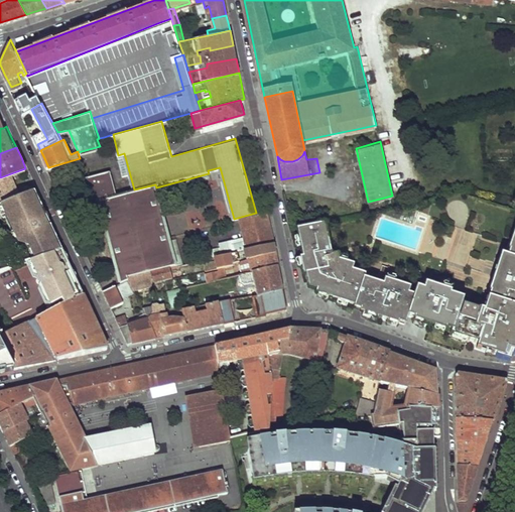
[(101,205),(121,281),(130,277),(128,274),(152,268),(170,264),(184,261),(177,236),(176,236),(169,237),(156,187),(155,184),(134,189),(118,194),(111,169),(84,176),(92,206),(101,205)]
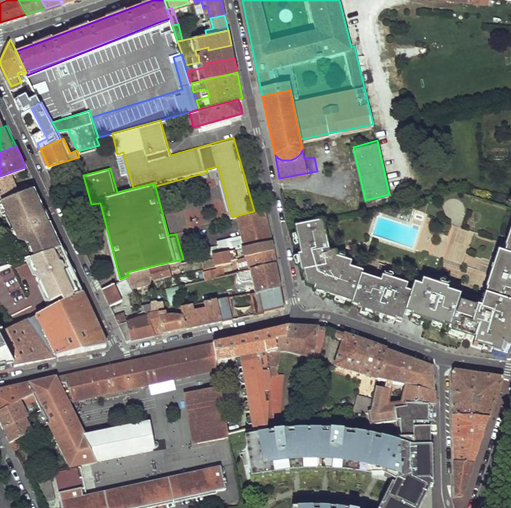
[(0,199),(19,192),(11,172),(0,176),(0,199)]
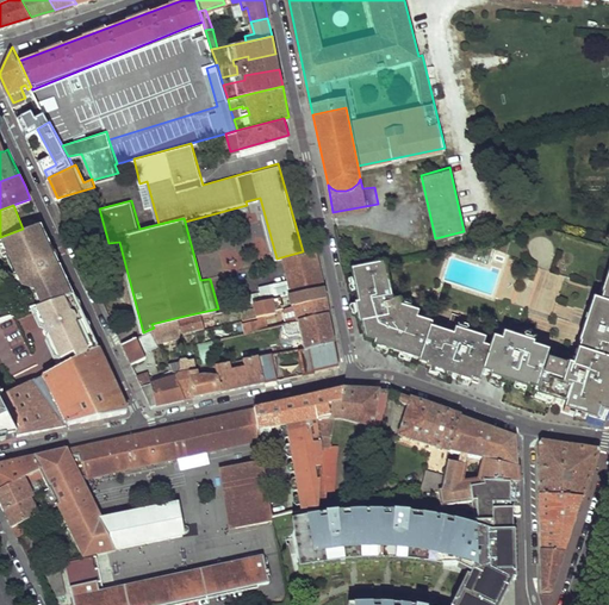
[(11,267),(56,251),(49,237),(41,220),(23,229),(0,237),(0,245),(6,259),(8,257),(12,264),(11,267)]
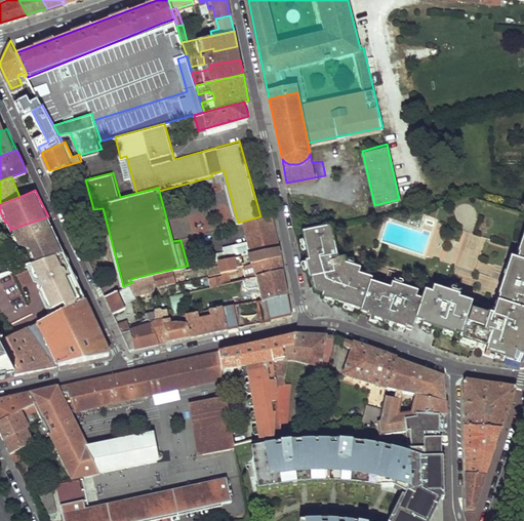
[(204,253),(206,262),(219,259),(241,254),(246,252),(249,251),(279,245),(280,245),(272,213),(260,216),(245,221),(250,240),(224,246),(225,249),(204,253)]
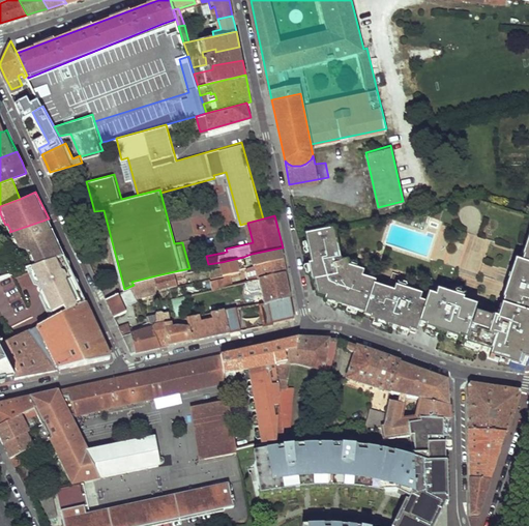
[(33,263),(64,254),(57,236),(49,218),(9,232),(9,233),(17,247),(22,245),(26,246),(33,263)]
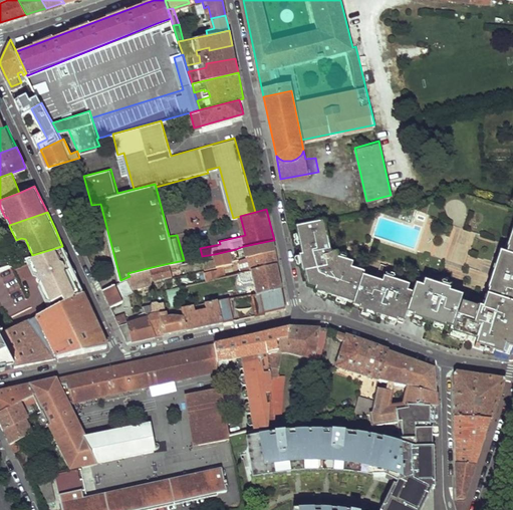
[(322,218),(295,224),(301,252),(298,252),(300,262),(301,270),(305,269),(307,282),(314,284),(315,288),(353,301),(353,302),(359,304),(359,306),(403,321),(404,319),(411,321),(413,313),(421,315),(421,318),(448,327),(448,325),(452,326),(451,330),(478,339),(477,343),(504,352),(507,344),(512,346),(512,315),(512,225),(506,251),(499,249),(487,285),(489,286),(483,305),(460,298),(462,293),(448,288),(449,286),(425,277),(423,283),(417,281),(414,290),(407,287),(409,282),(382,274),(381,279),(362,274),(363,270),(350,266),(352,261),(337,256),(335,250),(329,251),(322,218)]
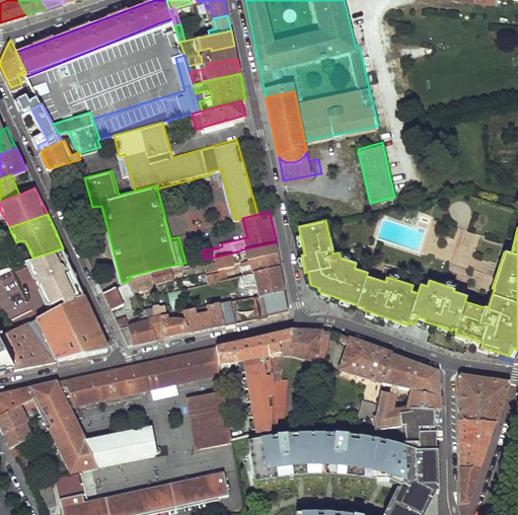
[(250,253),(250,258),(277,251),(276,242),(246,248),(247,253),(250,253)]
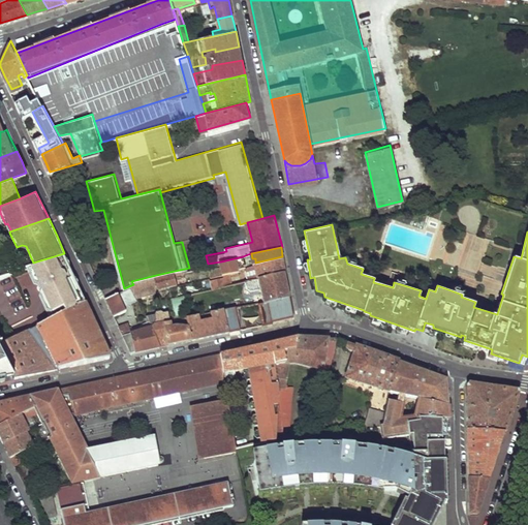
[(56,313),(86,299),(67,258),(64,253),(33,263),(40,280),(39,282),(39,284),(40,286),(41,287),(43,288),(56,313)]
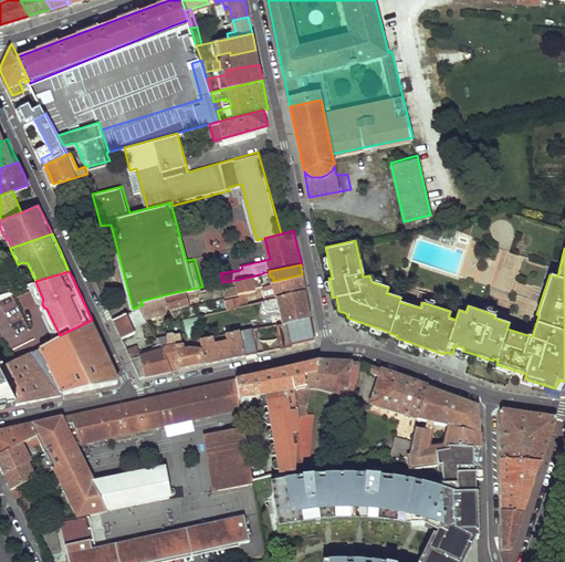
[(223,285),(226,293),(236,292),(243,290),(263,285),(260,274),(237,280),(237,282),(223,285)]
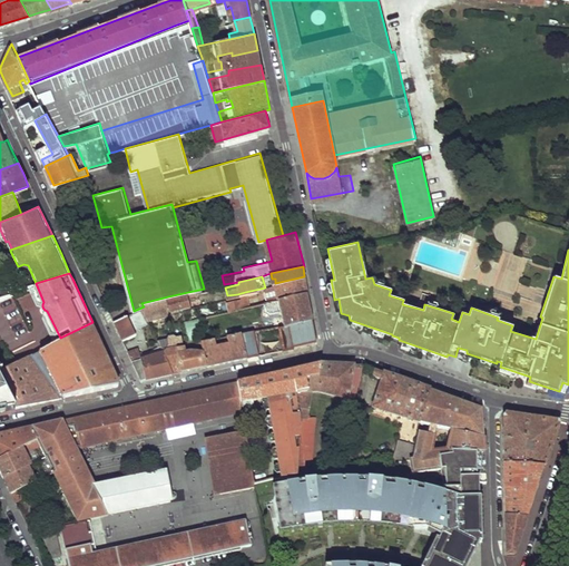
[(265,290),(266,300),(307,291),(308,291),(305,276),(304,276),(275,283),(267,284),(265,290)]
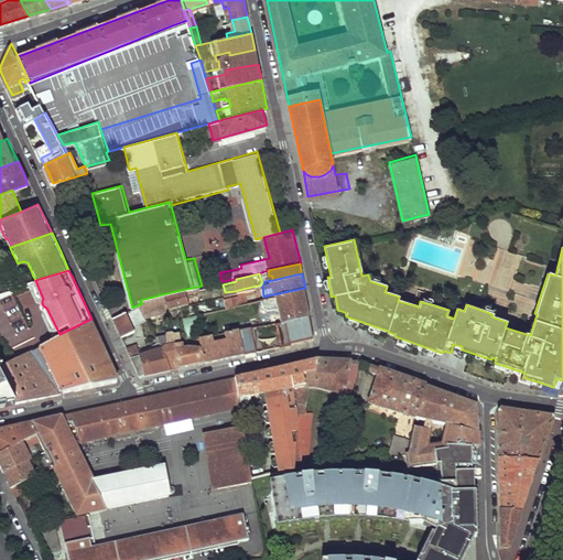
[(26,276),(19,278),(21,284),(29,282),(26,276)]
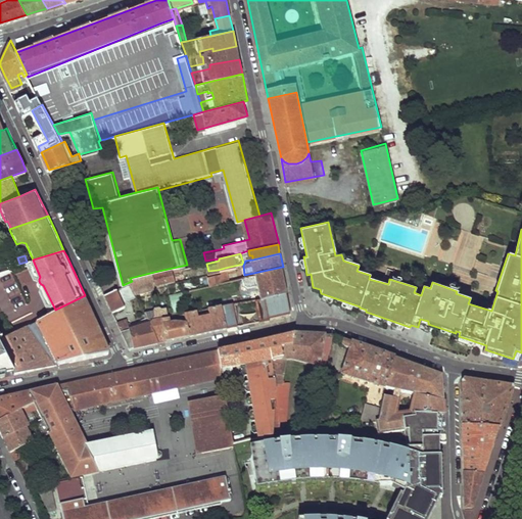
[(266,293),(267,295),(287,291),(282,267),(244,275),(243,275),(244,280),(256,277),(259,294),(264,293),(266,293)]
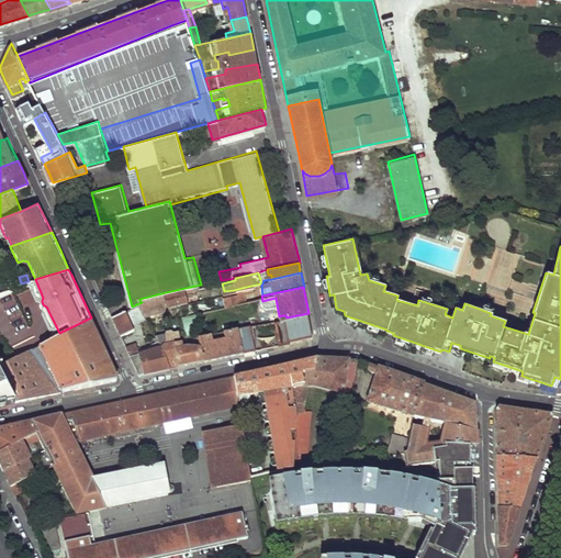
[(166,292),(168,305),(188,301),(186,288),(166,292)]
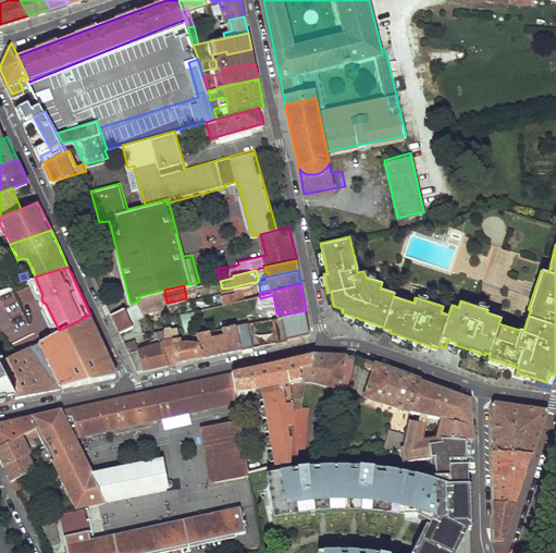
[(239,285),(232,287),(232,290),(234,299),(243,297),(239,285)]
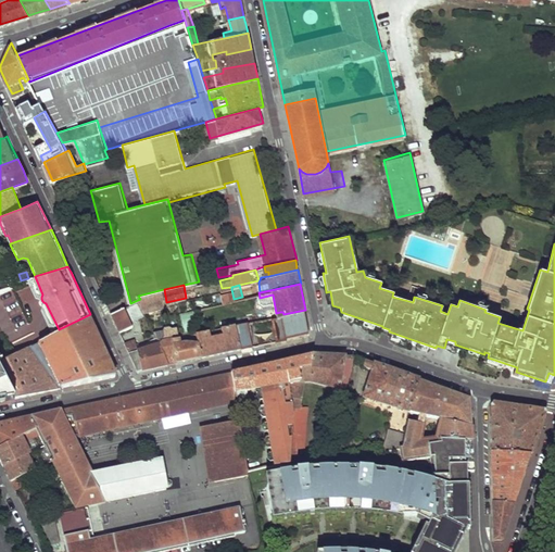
[(140,299),(144,310),(166,304),(166,302),(164,289),(138,296),(140,299)]
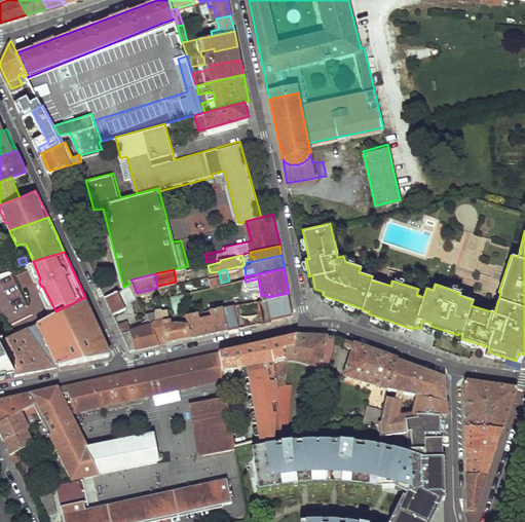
[(219,273),(210,275),(212,285),(221,283),(219,273)]
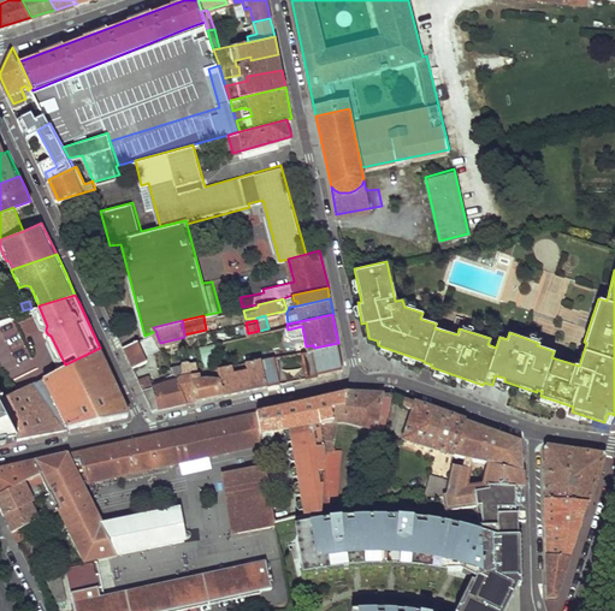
[(140,338),(146,351),(161,345),(160,343),(155,331),(145,336),(140,338)]
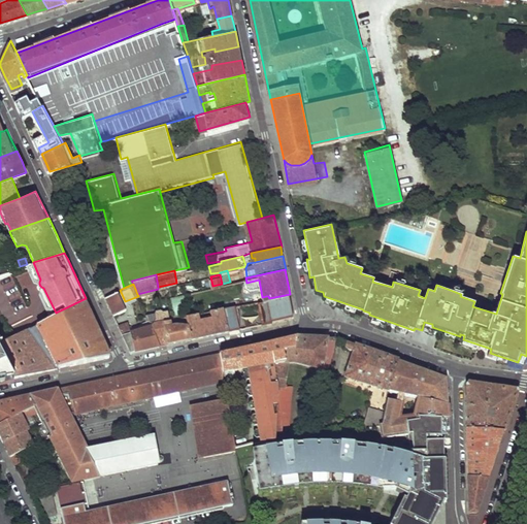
[(111,304),(116,313),(127,306),(125,301),(120,290),(107,295),(111,304)]
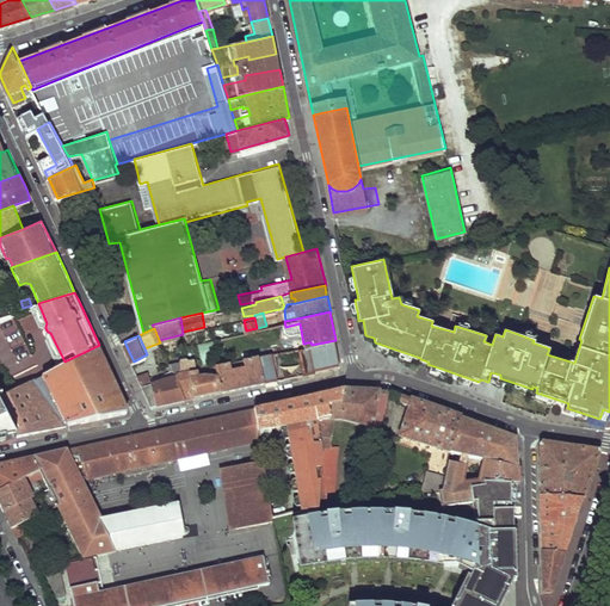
[(265,342),(267,352),(299,345),(297,339),(283,342),(283,339),(265,342)]
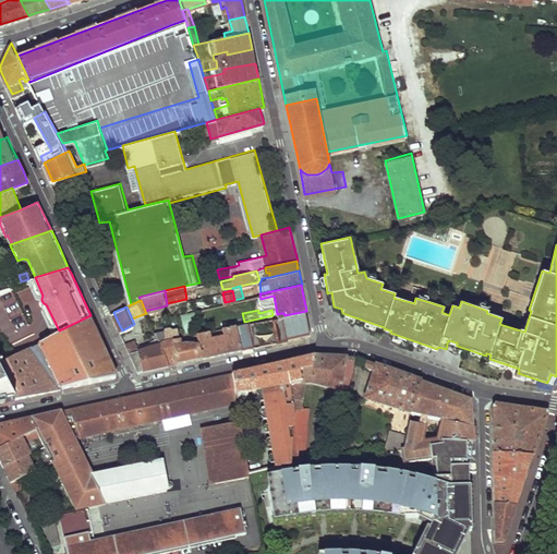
[(285,315),(289,336),(310,332),(306,311),(285,315)]
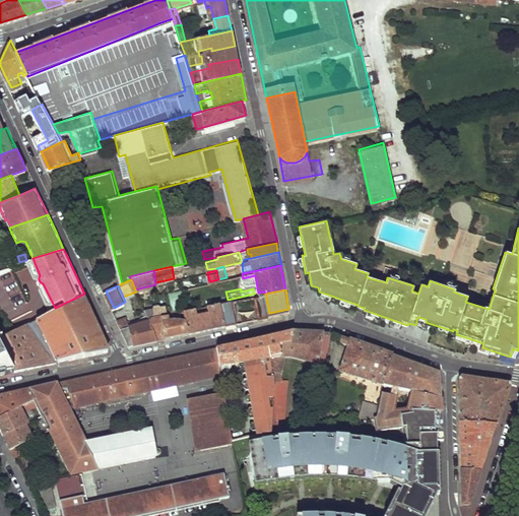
[(0,335),(0,339),(14,369),(31,365),(79,355),(110,348),(84,294),(55,308),(16,327),(0,335)]
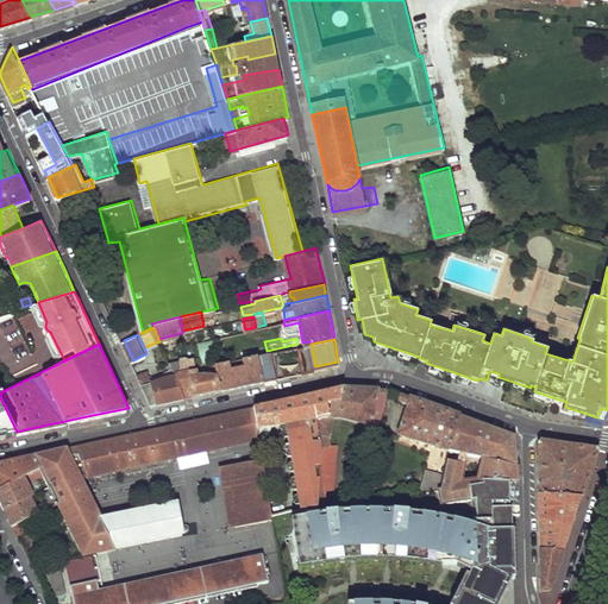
[(257,352),(264,378),(274,376),(267,351),(257,352)]
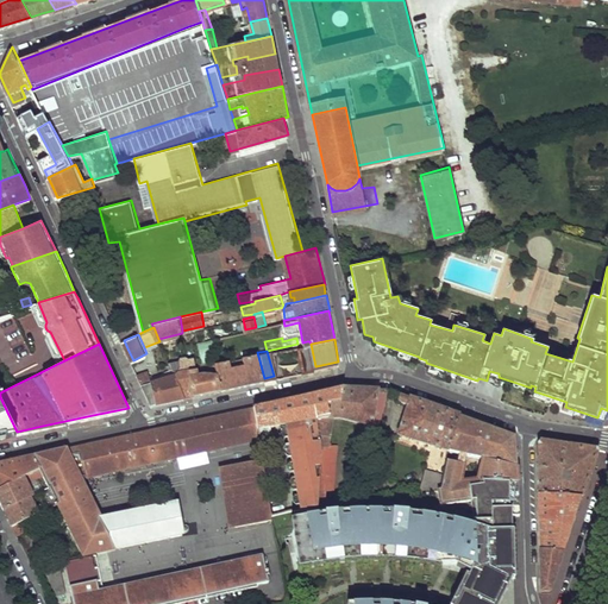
[(217,371),(221,388),(243,383),(264,378),(257,352),(242,356),(243,363),(231,365),(229,358),(215,362),(217,371)]
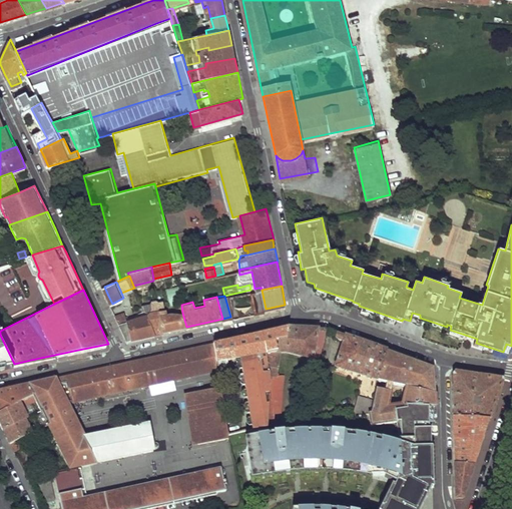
[(146,312),(157,333),(159,332),(162,332),(158,310),(165,309),(163,299),(158,300),(157,299),(153,299),(152,301),(142,304),(146,312)]
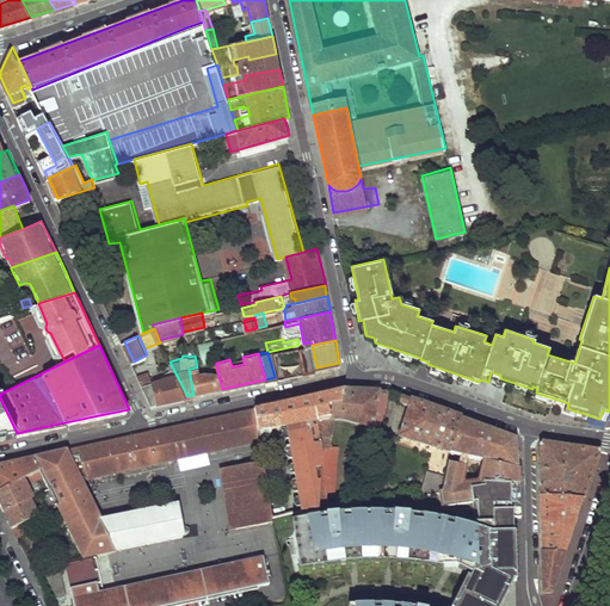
[(189,369),(193,395),(208,391),(222,389),(217,372),(204,372),(198,373),(197,368),(189,369)]
